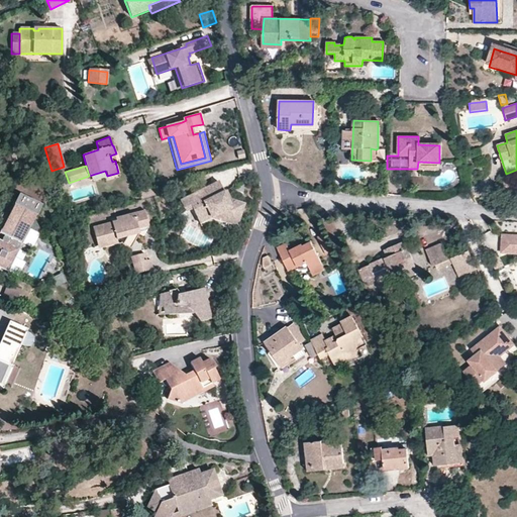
[(227,209),(242,214),(246,204),(235,199),(231,198),(228,192),(230,191),(225,180),(180,202),(186,216),(199,211),(204,222),(215,217),(224,220),(227,209)]
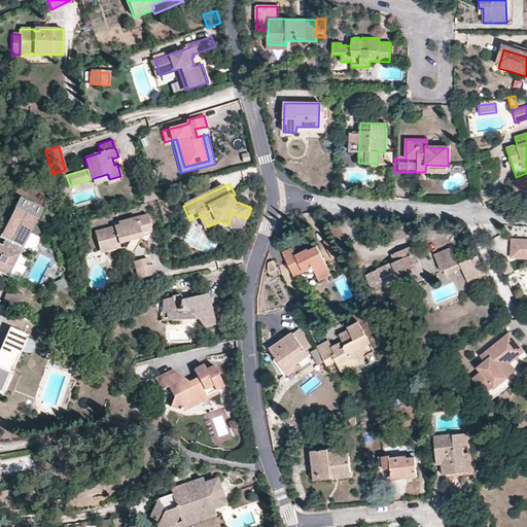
[(39,208),(16,197),(11,206),(11,207),(6,219),(10,221),(8,224),(5,222),(2,229),(0,227),(0,229),(0,239),(1,239),(0,241),(0,273),(7,276),(18,255),(24,257),(28,250),(22,247),(24,240),(16,236),(19,230),(25,227),(33,220),(39,208)]
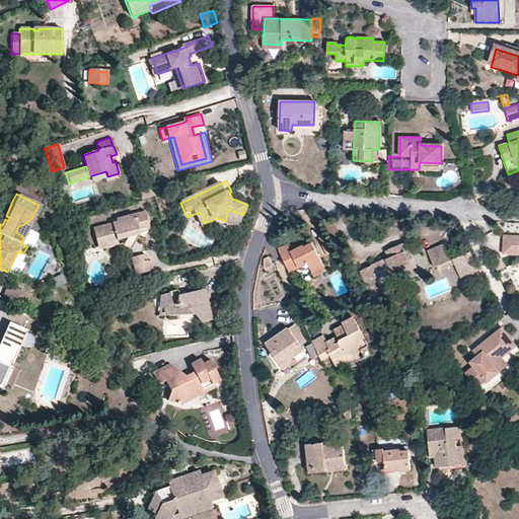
[(102,244),(133,235),(139,240),(145,233),(144,228),(155,225),(151,209),(122,216),(123,220),(98,225),(102,244)]
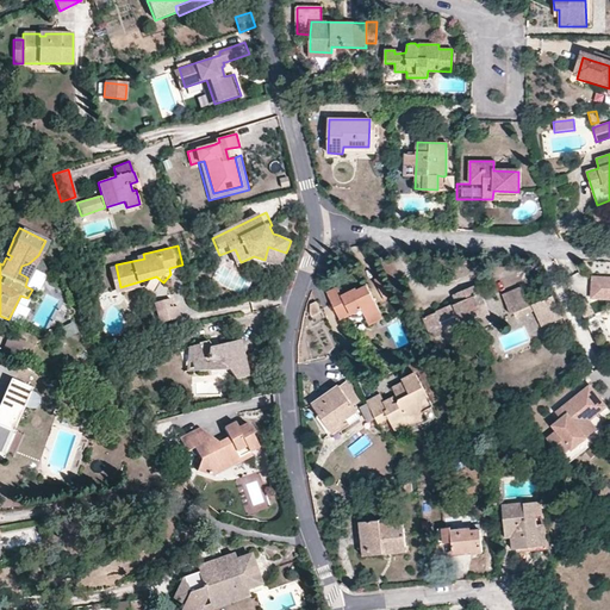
[(282,266),(286,253),(268,247),(265,260),(282,266)]
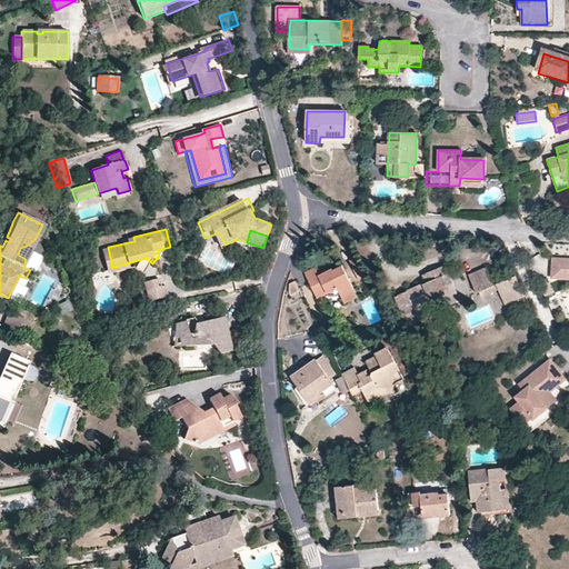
[(360,281),(367,278),(357,257),(349,260),(360,281)]
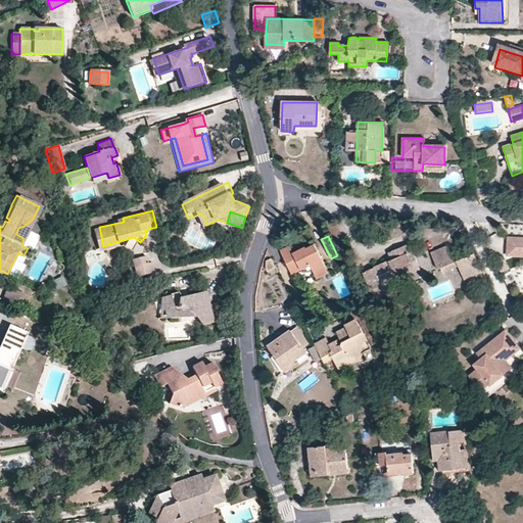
[(140,242),(134,237),(128,244),(134,250),(140,242)]
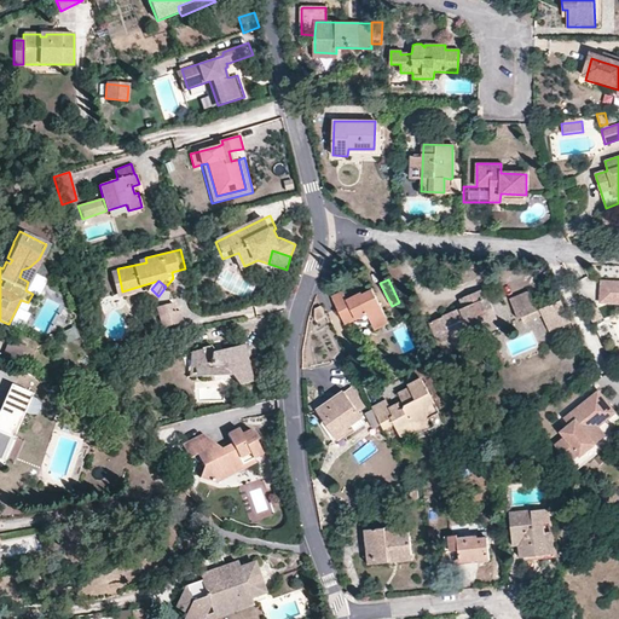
[(618,304),(618,282),(602,281),(601,302),(618,304)]
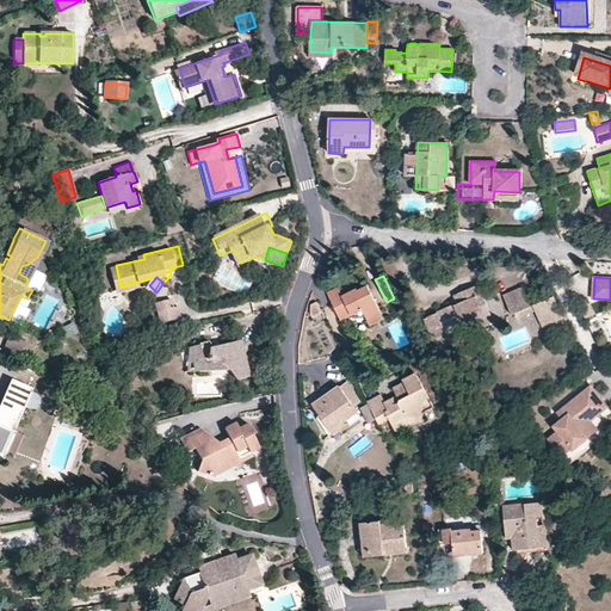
[(483,292),(480,284),(466,290),(469,298),(482,294),(483,292)]
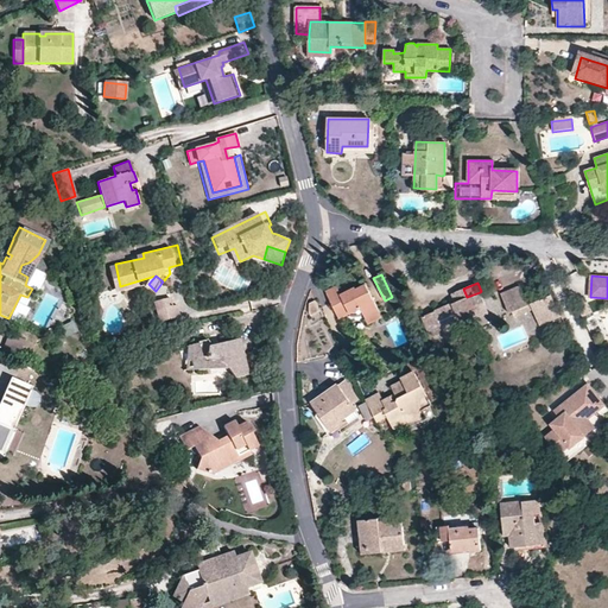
[(336,286),(325,292),(339,318),(349,312),(361,308),(365,315),(367,320),(380,312),(366,285),(358,289),(356,287),(341,296),(336,286)]
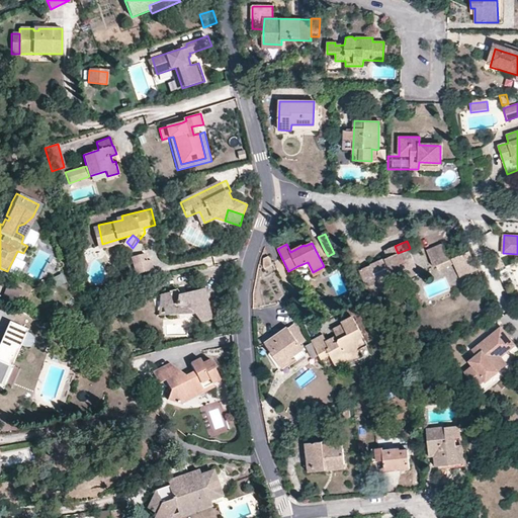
[(433,266),(437,265),(449,260),(447,255),(441,243),(426,250),(433,266)]
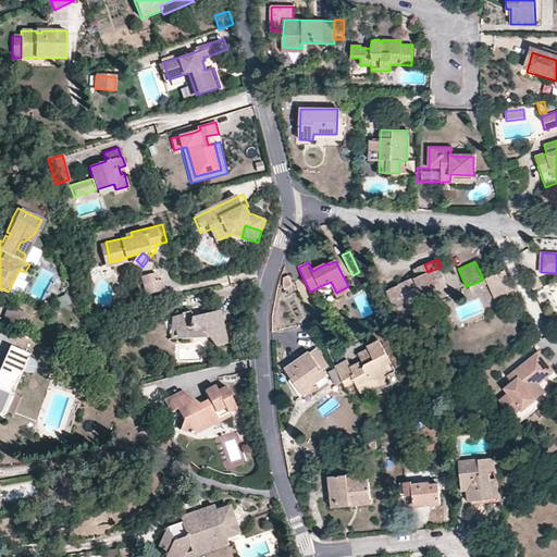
[(428,272),(424,264),(415,269),(418,276),(386,289),(395,309),(422,297),(420,291),(445,280),(440,268),(428,272)]
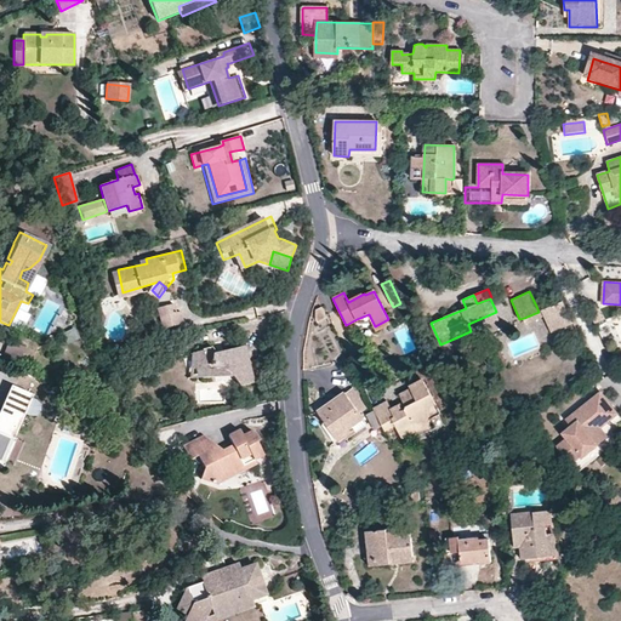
[(560,296),(536,306),(539,312),(542,311),(563,301),(560,296)]
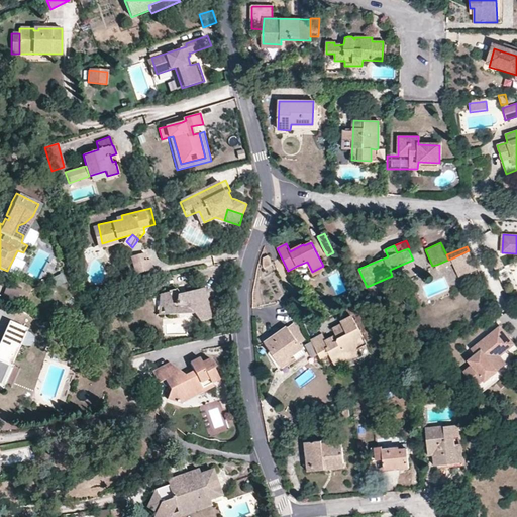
[(451,259),(453,264),(459,277),(477,270),(469,250),(451,259)]
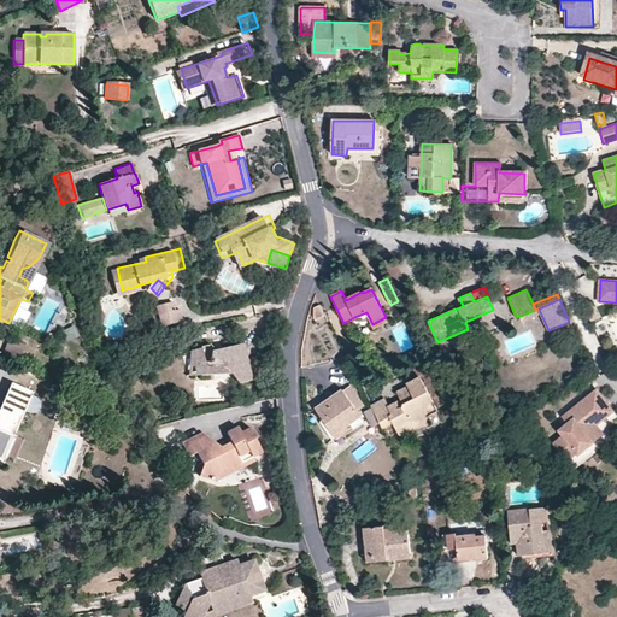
[(591,299),(582,304),(586,312),(595,307),(591,299)]
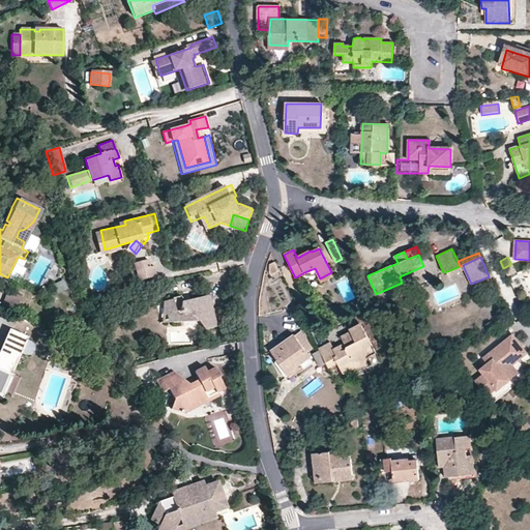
[(142,268),(154,265),(152,258),(140,261),(142,268)]
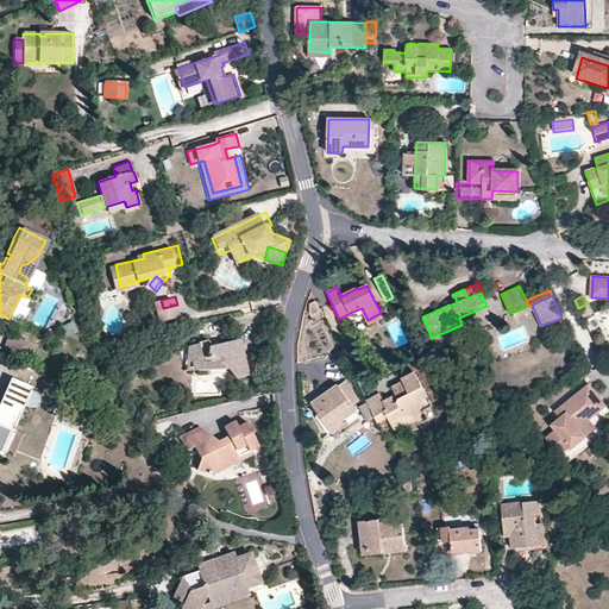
[(322,313),(316,301),(309,305),(309,312),(312,318),(322,313)]
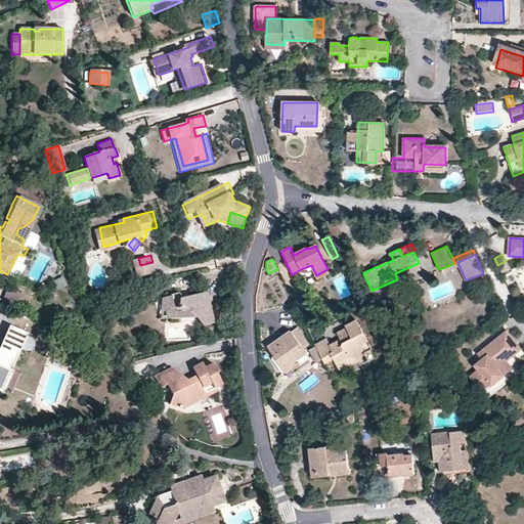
[(157,261),(153,262),(140,265),(142,276),(160,272),(157,261)]
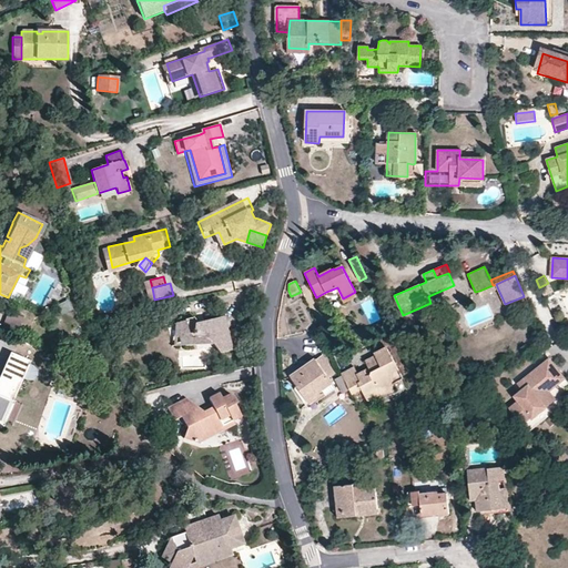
[(553,293),(548,283),(539,287),(545,297),(553,293)]
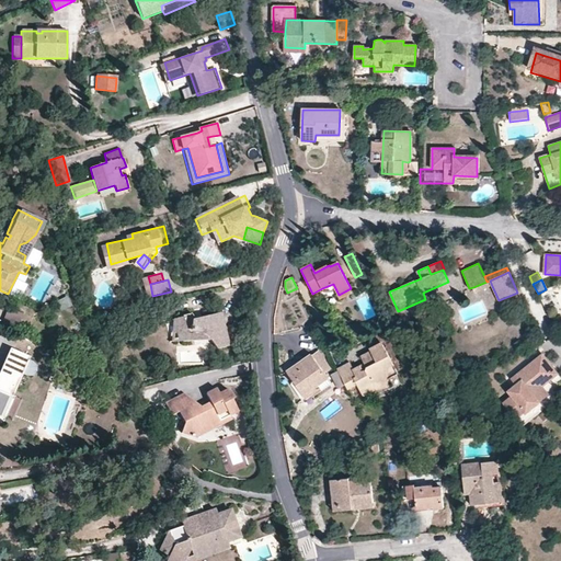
[(487,282),(473,287),(476,293),(492,286),(490,281),(487,282)]
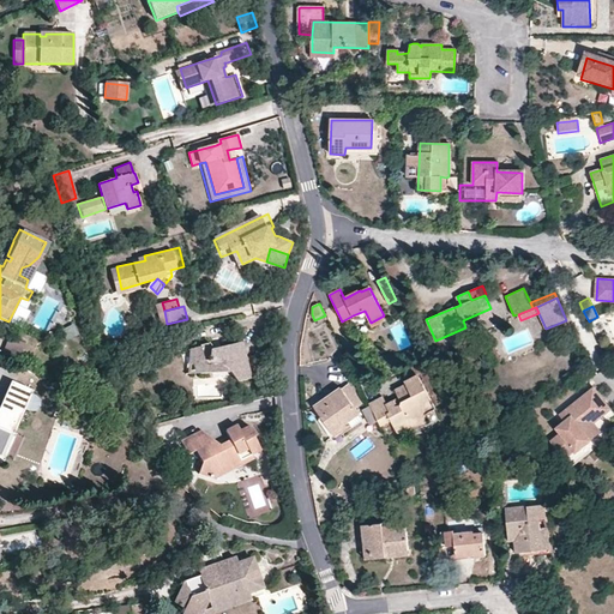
[(493,315),(491,308),(463,320),(465,327),(493,315)]
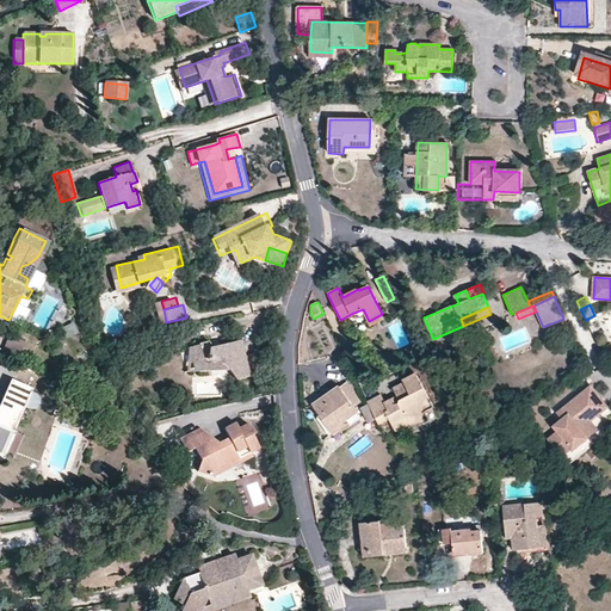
[(384,319),(382,314),(369,321),(371,325),(384,319)]
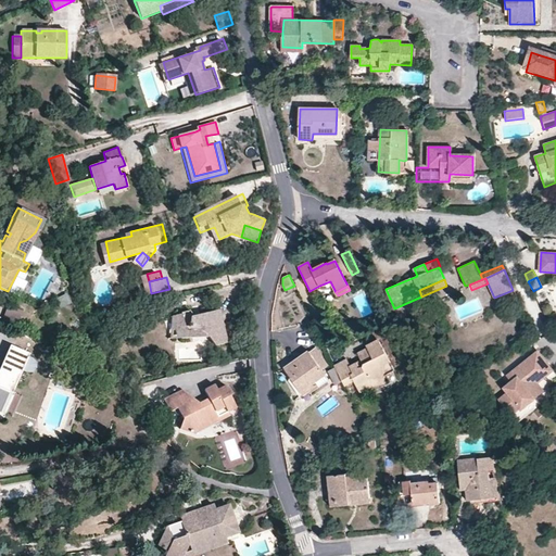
[(60,312),(72,306),(67,297),(55,302),(60,312)]
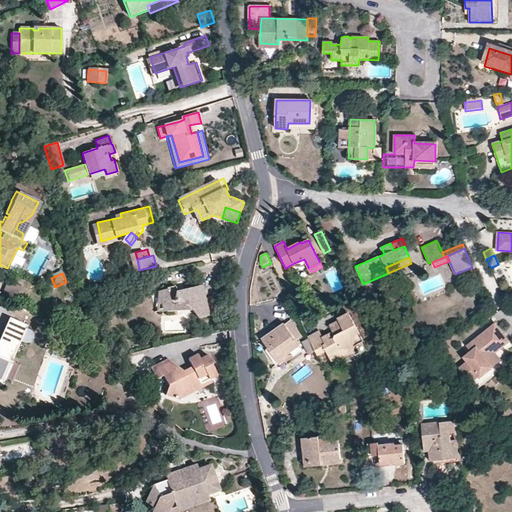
[(17,298),(21,287),(7,283),(3,294),(17,298)]
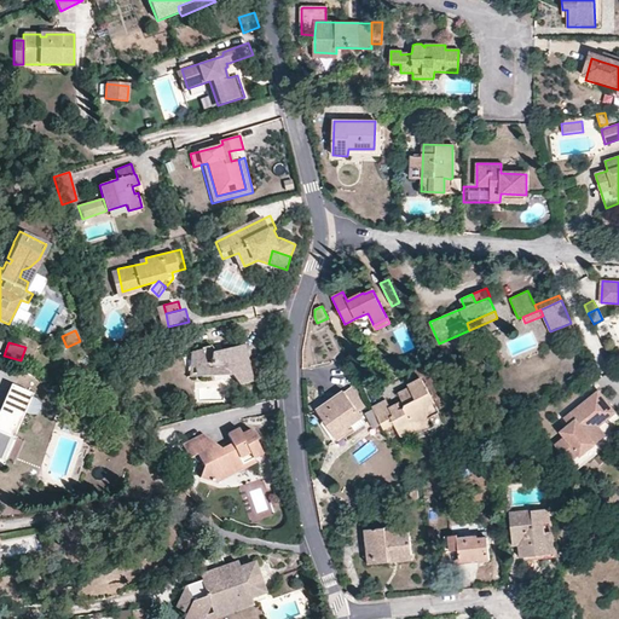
[(215,357),(213,352),(209,346),(200,347),(200,350),(189,352),(194,364),(196,364),(198,376),(219,376),(219,372),(230,371),(232,375),(238,385),(252,380),(243,345),(221,350),(223,356),(215,357)]
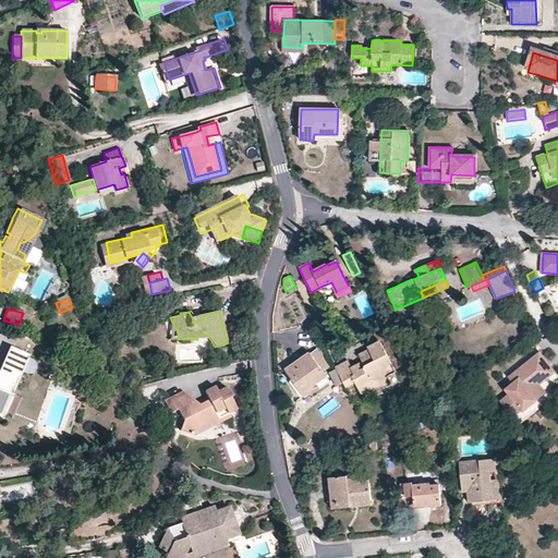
[(174,328),(170,317),(170,340),(179,339),(177,328),(174,328)]
